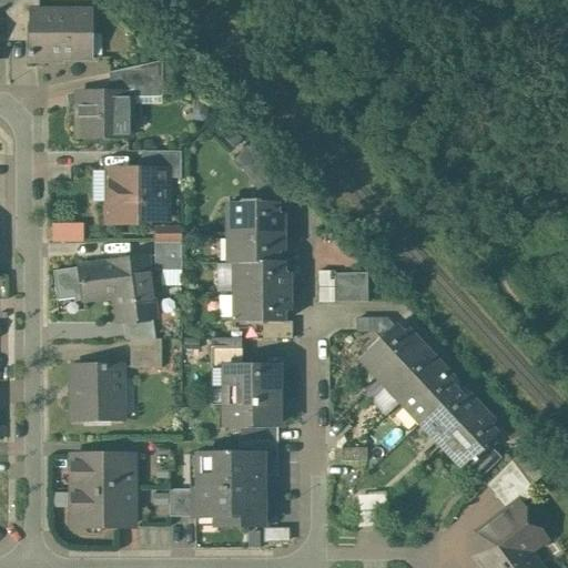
[(20,0),(0,0),(0,41),(7,41),(7,12),(20,0)]
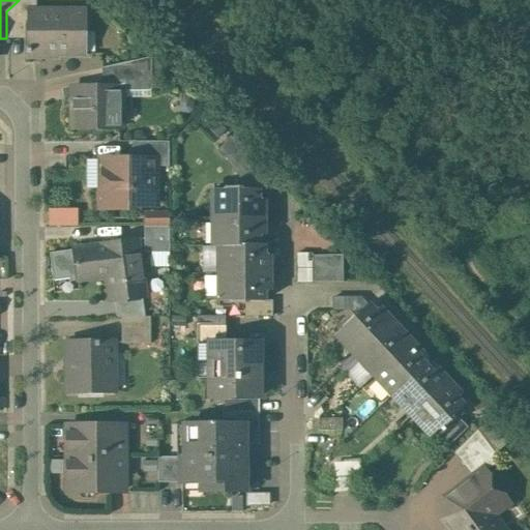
[(19,0),(6,11),(6,38),(28,38),(28,9),(35,9),(34,0),(19,0)]
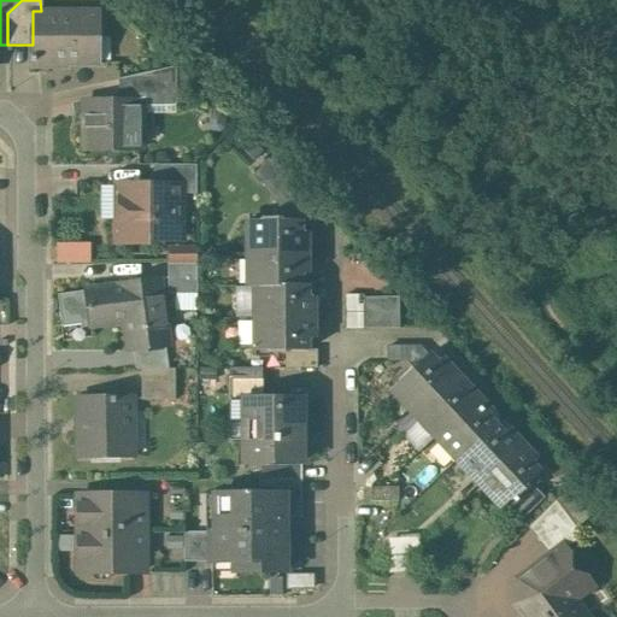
[(41,11),(33,11),(33,45),(33,56),(30,56),(30,60),(33,60),(33,69),(65,69),(66,64),(97,64),(97,62),(95,62),(95,13),(97,13),(97,12),(41,11)]
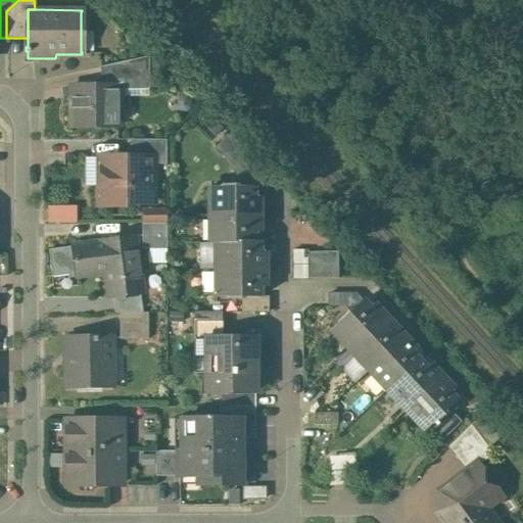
[(148,56),(99,67),(99,79),(123,79),(124,81),(149,81),(148,56)]
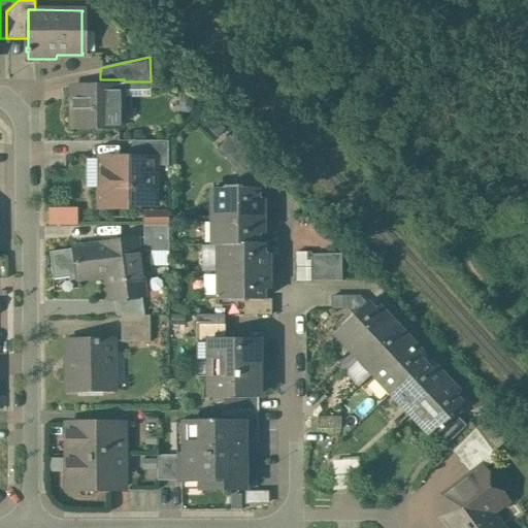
[(100,86),(72,86),(72,129),(119,129),(119,111),(125,111),(125,81),(124,79),(100,79),(100,86)]
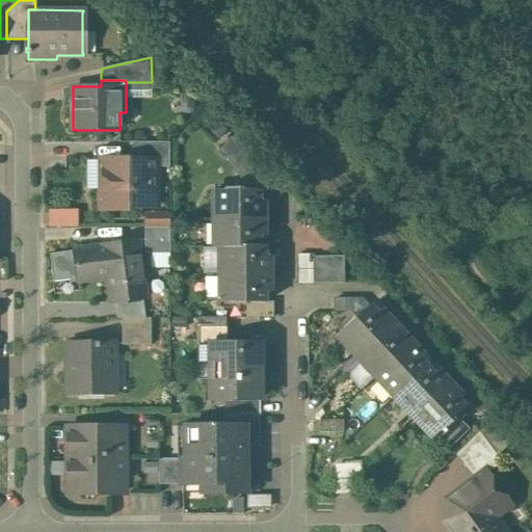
[(168,142),(135,142),(135,159),(154,160),(154,167),(168,167),(168,142)]
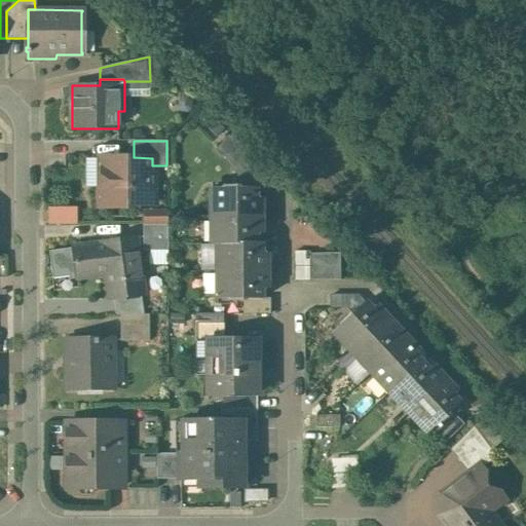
[(134,157),(100,157),(100,207),(126,207),(126,204),(152,204),(152,165),(152,158),(134,157)]
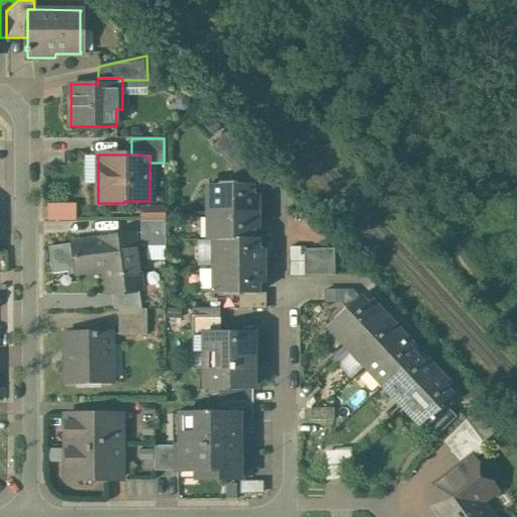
[(234,182),(218,182),(218,184),(207,184),(208,212),(249,212),(250,183),(234,184),(234,182)]
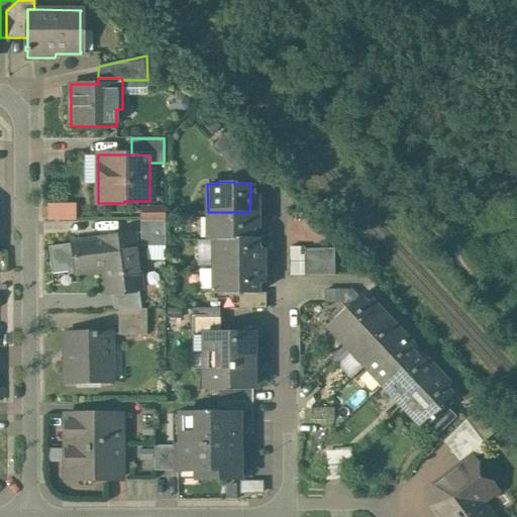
[(52,218),(80,218),(80,202),(52,202),(52,218)]
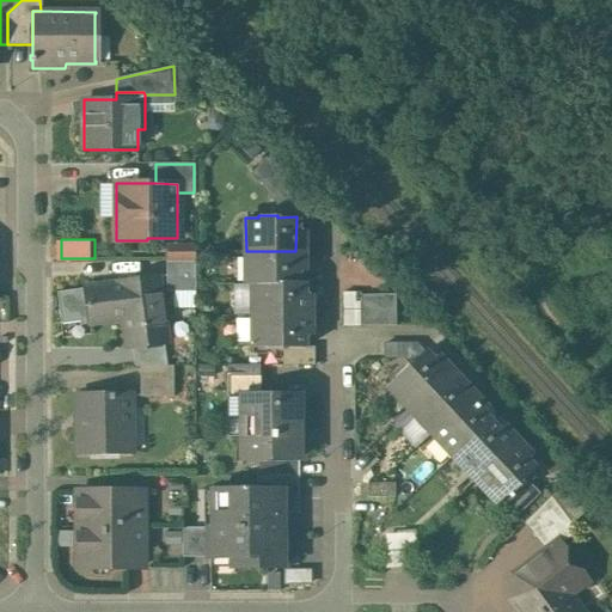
[(295,251),(246,251),(246,283),(252,283),(295,283),(295,251)]
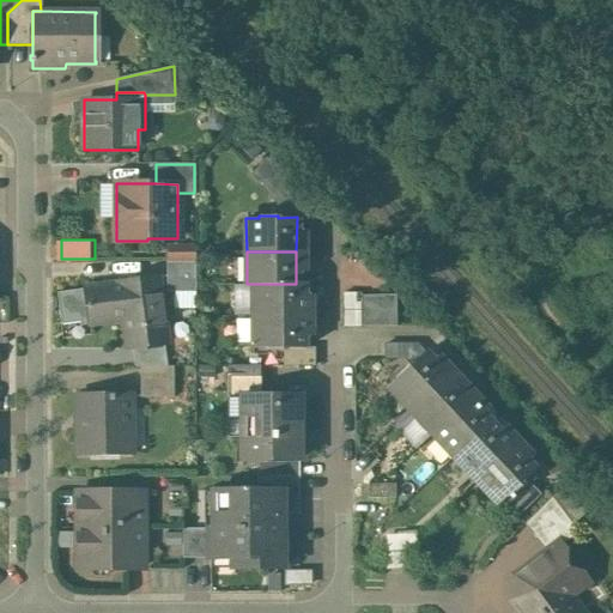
[(194,261),(165,261),(165,292),(194,292),(194,261)]
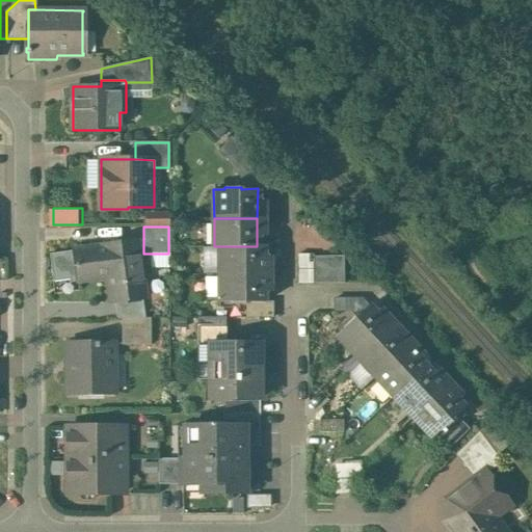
[(136,240),(109,244),(110,244),(114,277),(107,278),(110,301),(114,301),(141,297),(143,297),(136,240)]
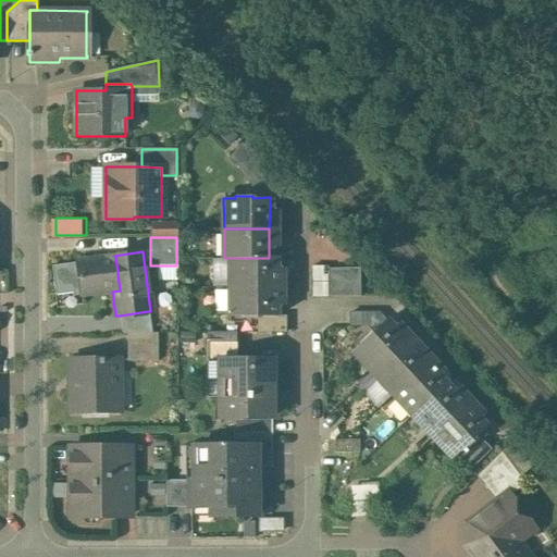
[(114,256),(76,261),(77,262),(51,265),(54,295),(81,291),(81,295),(112,292),(120,291),(115,256),(114,256)]
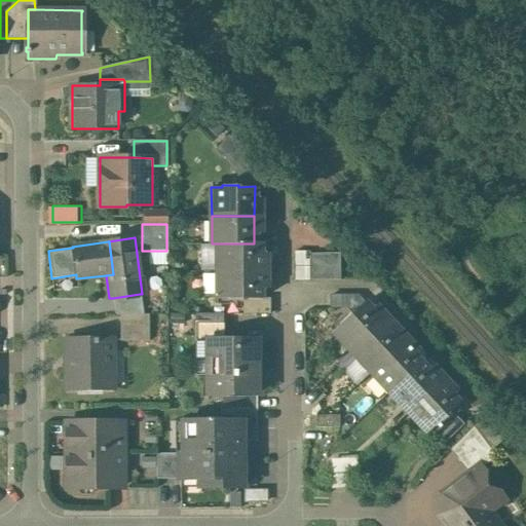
[(254,243),(217,243),(217,270),(260,271),(260,243),(254,243)]
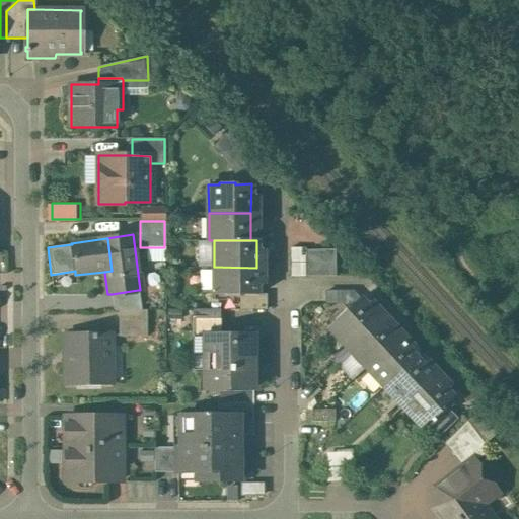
[(335,249),(305,249),(305,276),(336,276),(335,249)]
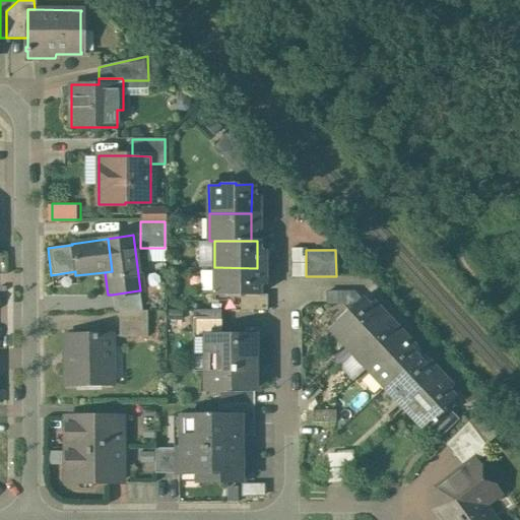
[(257,268),(214,267),(214,296),(225,296),(225,298),(240,298),(241,298),(241,296),(257,295),(257,294),(257,268)]
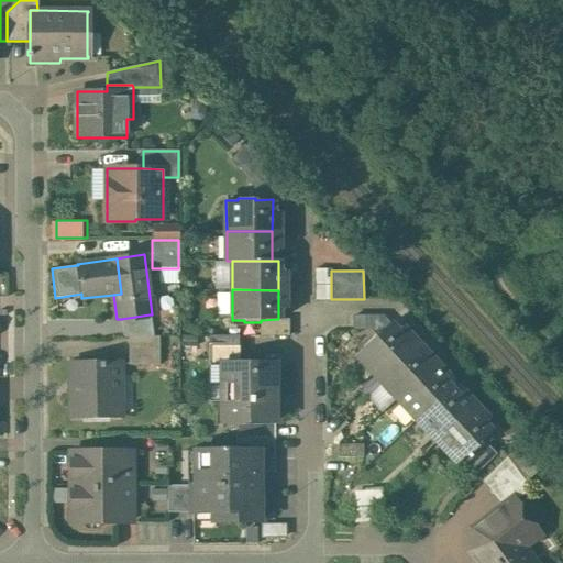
[(378,327),(378,313),(357,313),(357,327),(378,327)]
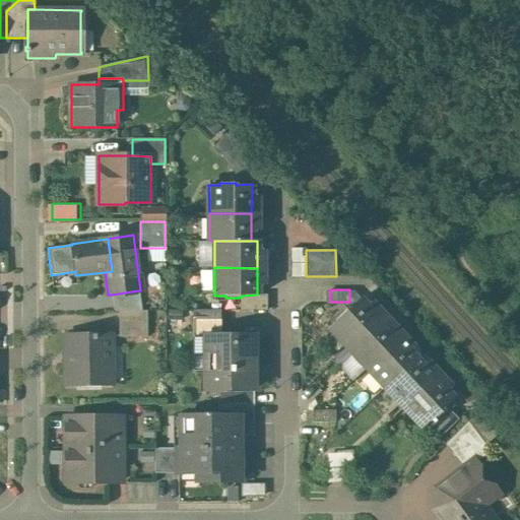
[(138,290),(112,295),(114,311),(118,311),(141,310),(138,290)]
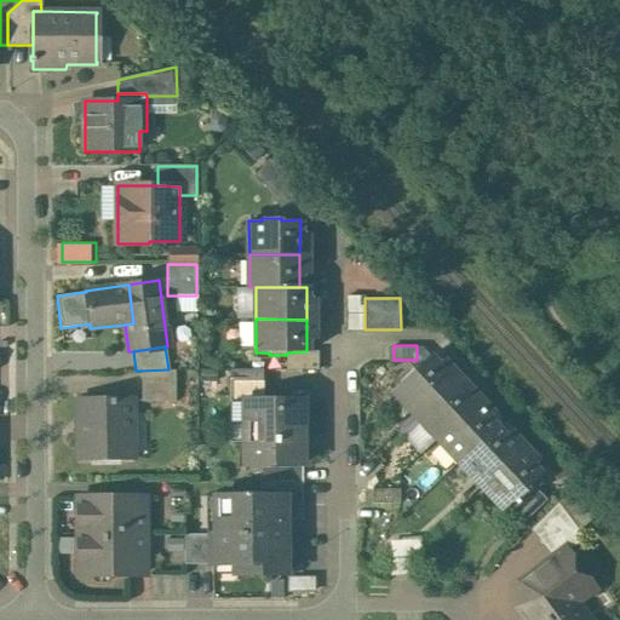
[(306,351),(287,352),(287,355),(286,355),(287,369),(317,369),(317,350),(306,350),(306,351)]
